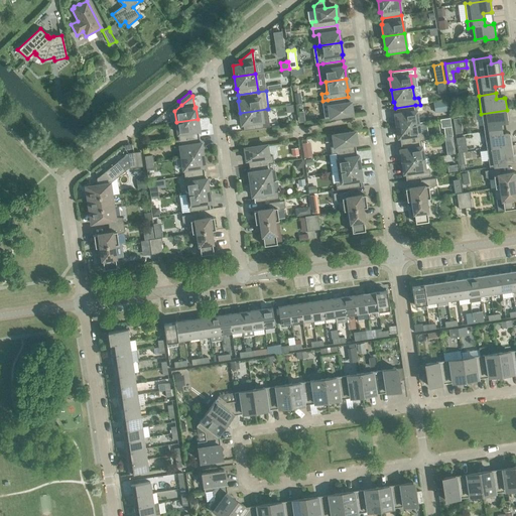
[(328,100),(331,118),(352,115),(350,103),(349,103),(348,97),(328,100)]
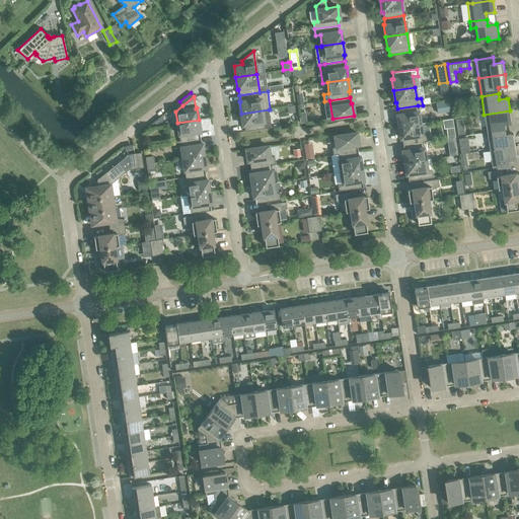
[(448,101),(436,102),(437,114),(449,112),(448,101)]
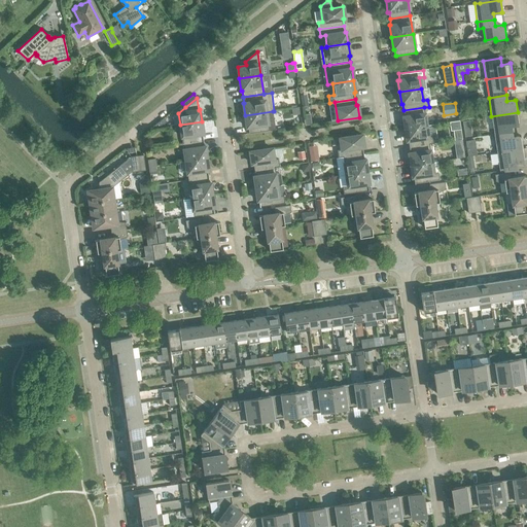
[(403,116),(405,129),(426,126),(424,107),(403,110),(405,116),(403,116)]
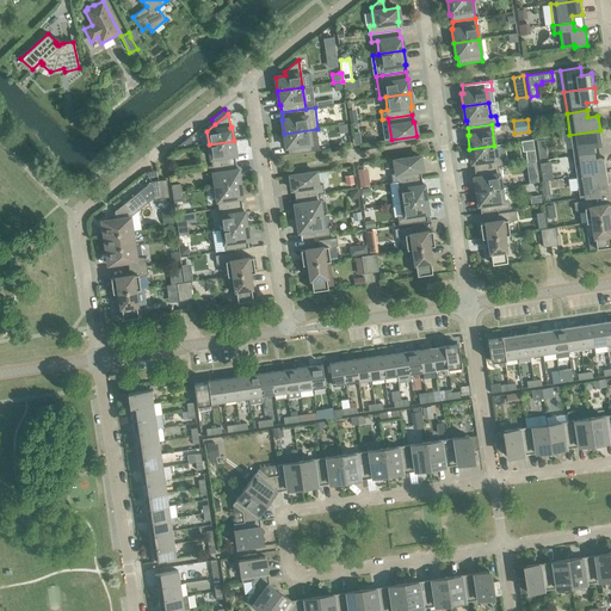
[(316,129),(284,134),(285,148),(288,147),(289,155),(319,150),(316,129)]
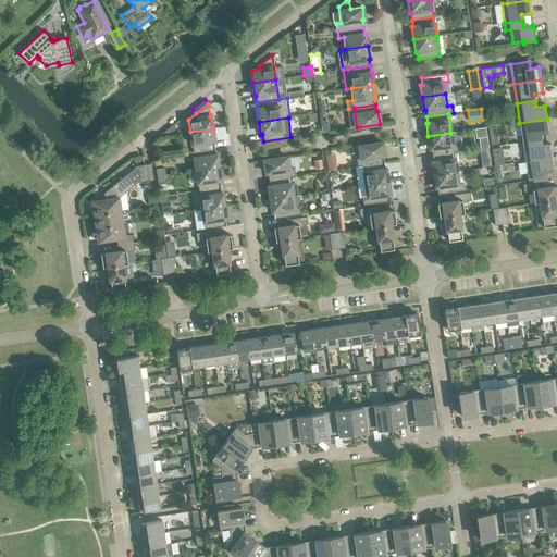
[(519,123),(522,141),(541,139),(540,133),(548,132),(549,132),(547,119),(519,123)]
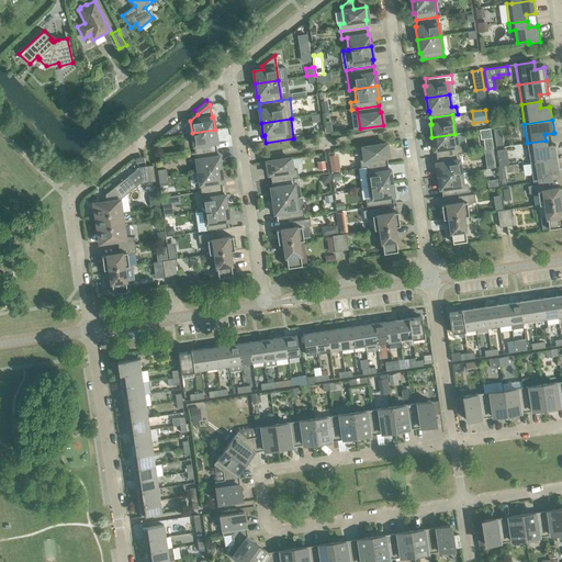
[(330,121),(323,122),(325,134),(332,133),(330,121)]
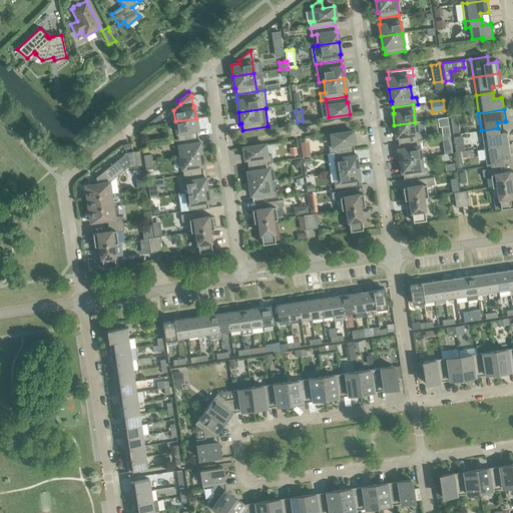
[(160,114),(149,123),(149,125),(161,122),(160,114)]
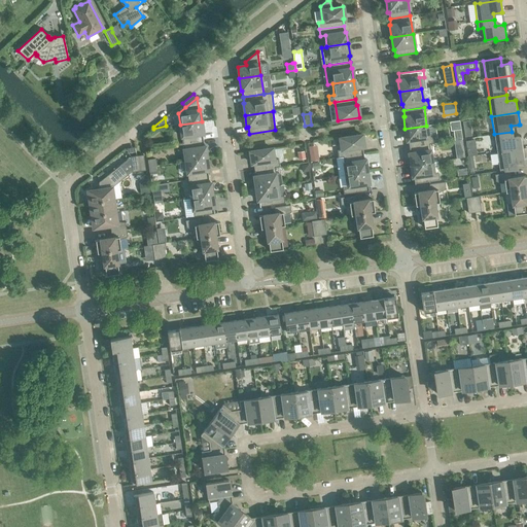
[(459,120),(450,123),(451,131),(453,131),(460,130),(459,120)]
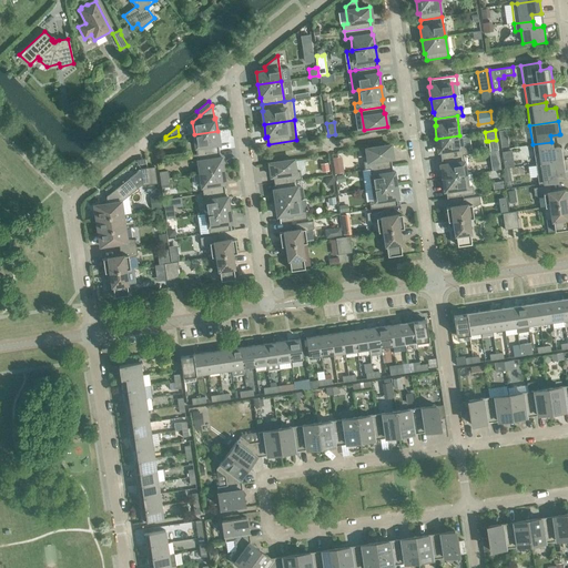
[(194,134),(196,154),(219,151),(217,144),(219,144),(217,131),(194,134)]
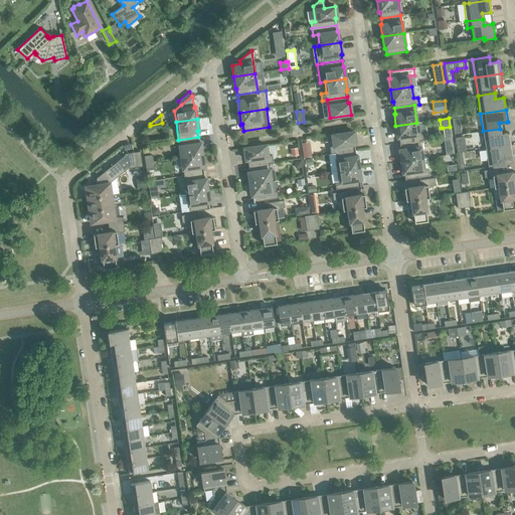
[(398,138),(399,144),(419,141),(424,140),(423,133),(418,134),(416,123),(395,126),(397,138),(398,138)]
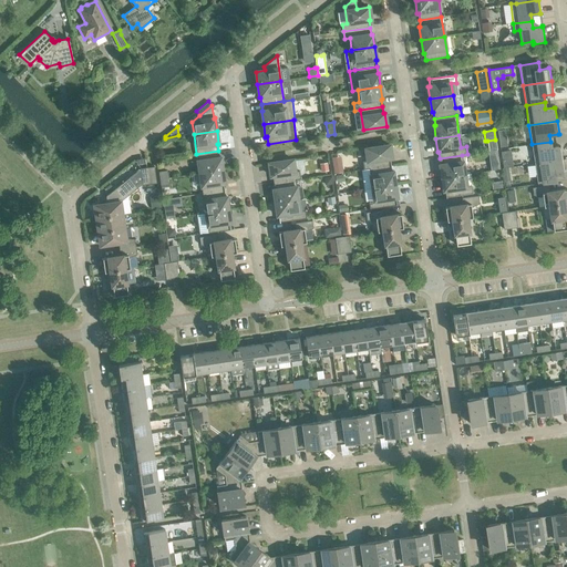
[(495,140),(487,141),(488,152),(497,151),(495,140)]
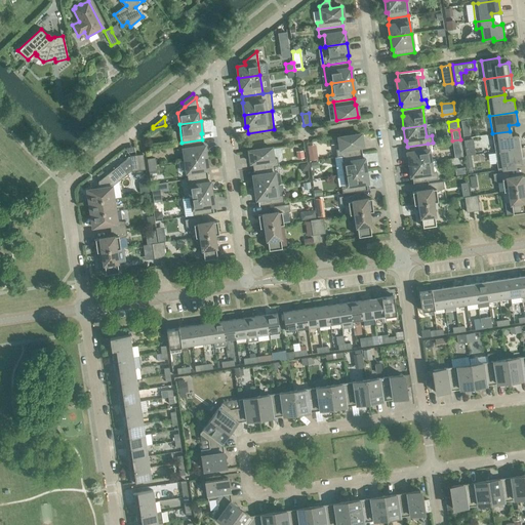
[(492,133),(495,152),(521,148),(519,135),(519,136),(511,137),(510,131),(492,133)]
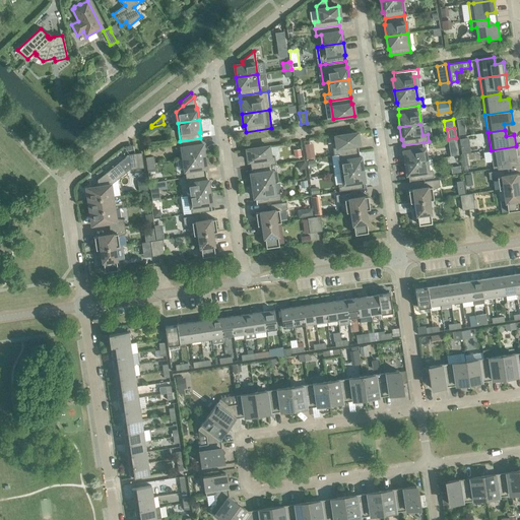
[(333,155),(338,155),(338,154),(359,151),(358,145),(359,145),(356,133),(335,136),(337,147),(332,148),(333,155)]
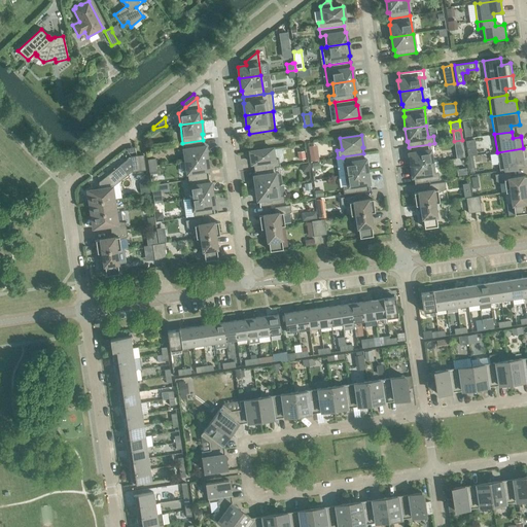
[(149,139),(145,140),(146,147),(154,146),(153,142),(149,139)]
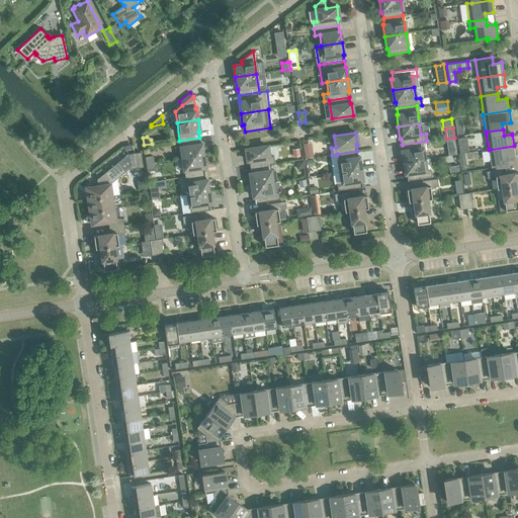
[(180,148),(182,159),(203,156),(201,144),(200,144),(199,138),(179,141),(175,141),(176,148),(180,148)]
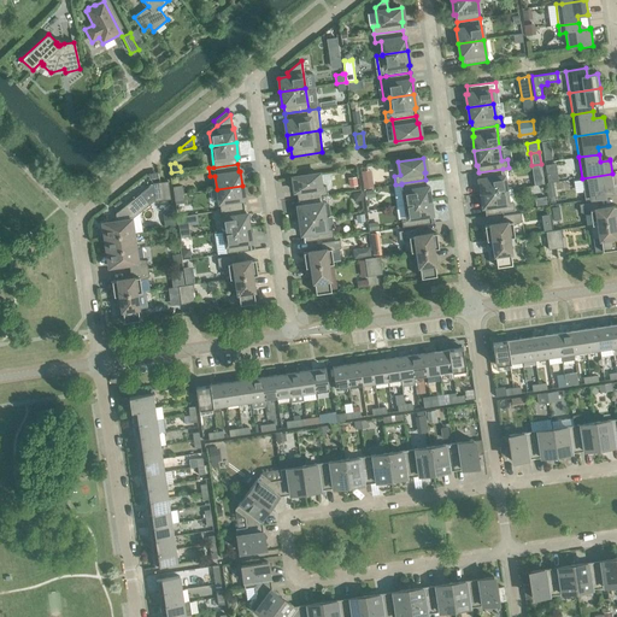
[(479,180),(481,194),(506,191),(503,169),(479,172),(480,180),(479,180)]
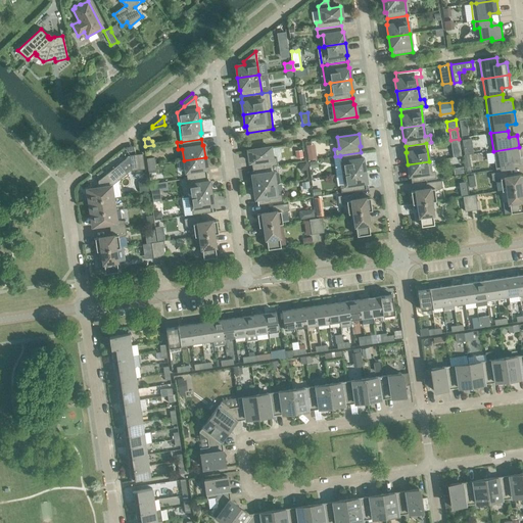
[(251,162),(252,169),(273,165),(273,167),(278,165),(276,158),(272,158),(270,147),(248,150),(250,162),(251,162)]
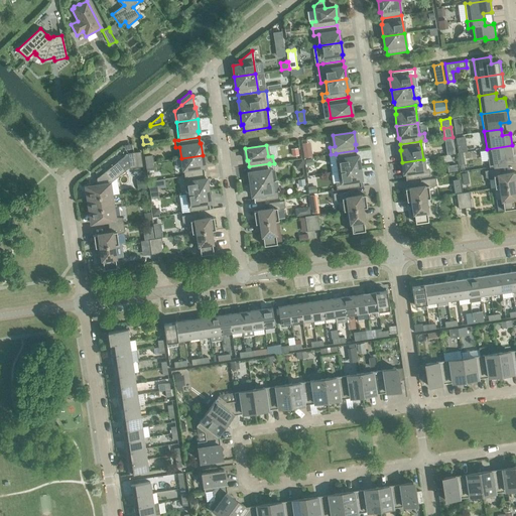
[(512,145),(487,149),(489,167),(506,165),(505,159),(513,157),(513,158),(514,157),(512,145)]
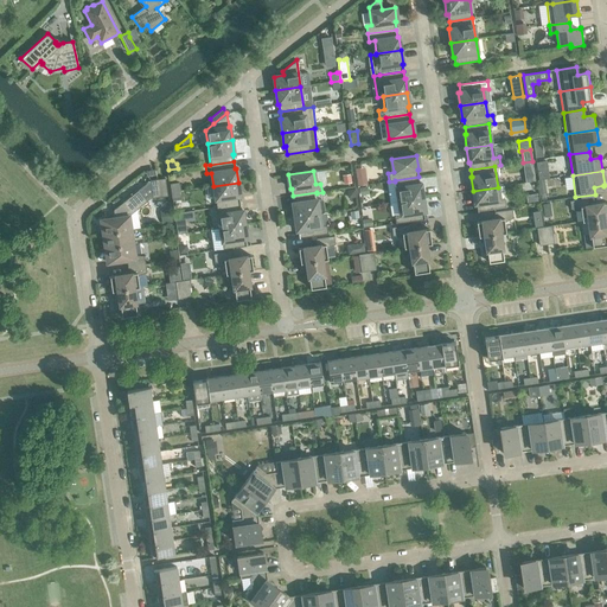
[(395,181),(398,202),(423,198),(421,184),(420,184),(419,177),(395,180),(395,181)]
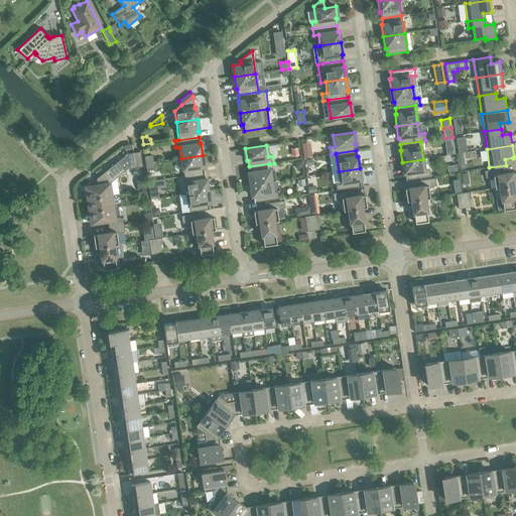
[(136,167),(134,152),(127,153),(129,168),(136,167)]
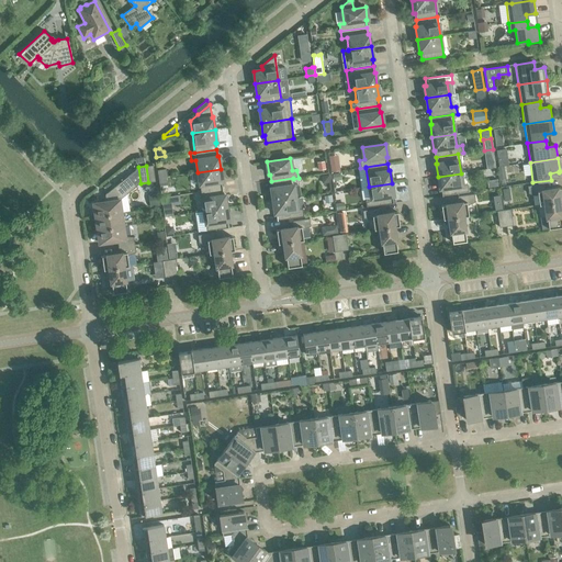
[(153,166),(146,166),(148,182),(155,181),(153,166)]
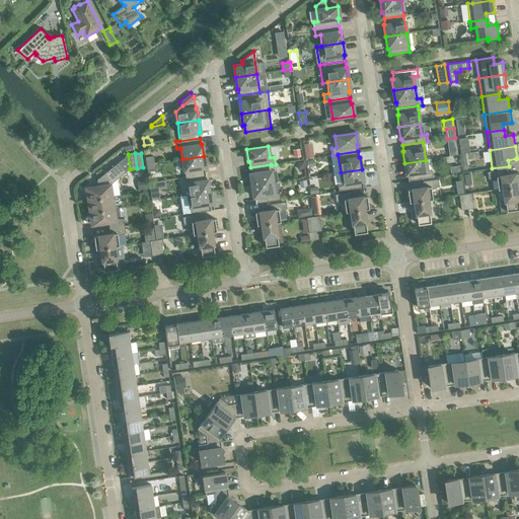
[(182,159),(186,176),(205,174),(205,167),(206,167),(204,156),(182,159)]
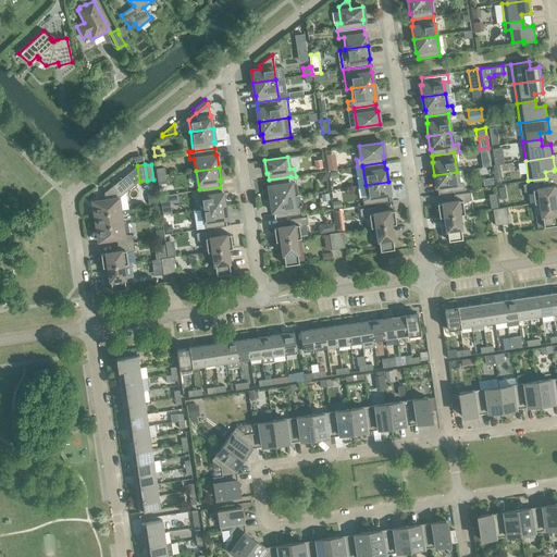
[(457,172),(434,175),(435,187),(437,187),(438,195),(465,190),(463,183),(458,183),(457,172)]
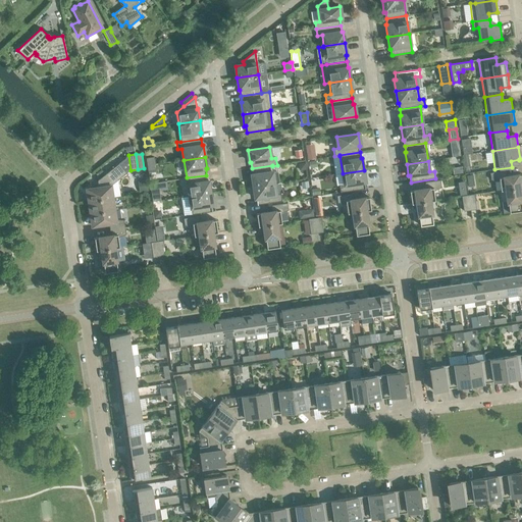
[(87,189),(89,202),(112,198),(110,186),(125,173),(118,164),(97,180),(98,188),(87,189)]
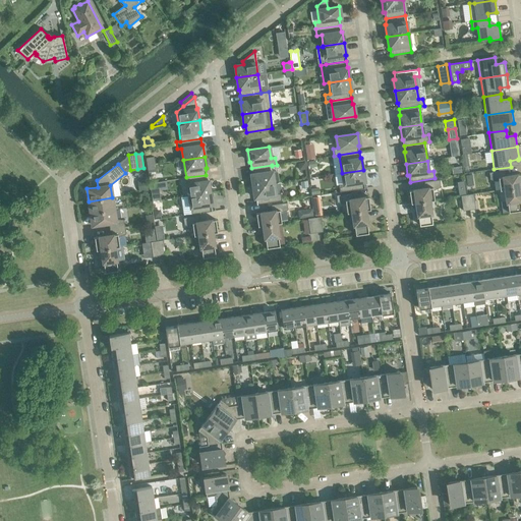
[(251,175),(252,186),(274,183),(272,166),(272,165),(251,168),(252,174),(251,175)]
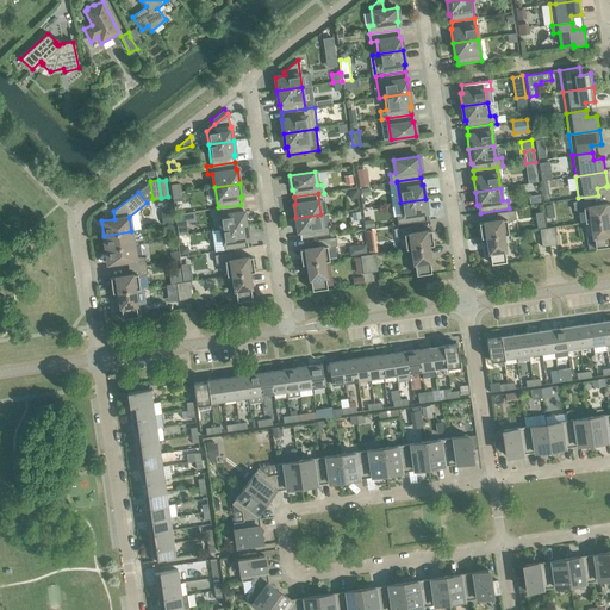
[(425,199),(400,203),(403,216),(397,217),(398,225),(427,221),(425,213),(428,213),(425,199)]
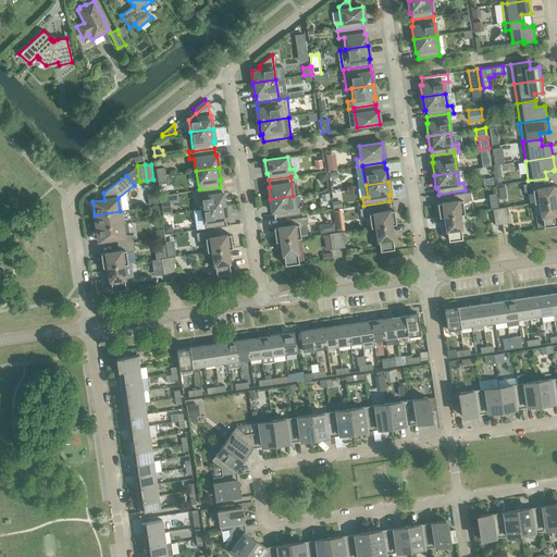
[(534,203),(540,202),(554,200),(556,199),(556,185),(540,188),(539,182),(522,185),(523,193),(533,194),(534,203)]
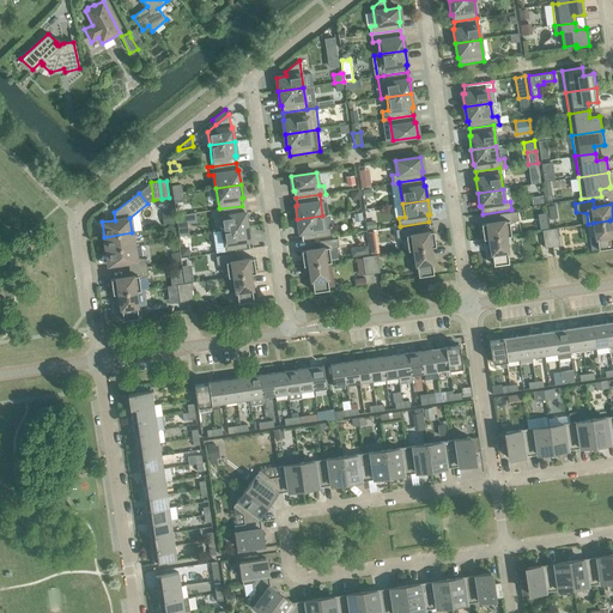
[(219,208),(222,230),(247,226),(246,213),(243,213),(242,206),(219,208)]
